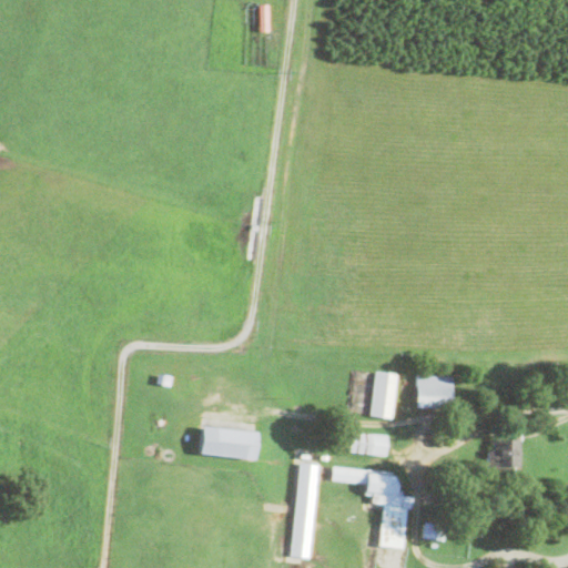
[(260,30),(257,30),(257,3),(266,3),(266,30),(260,30)]
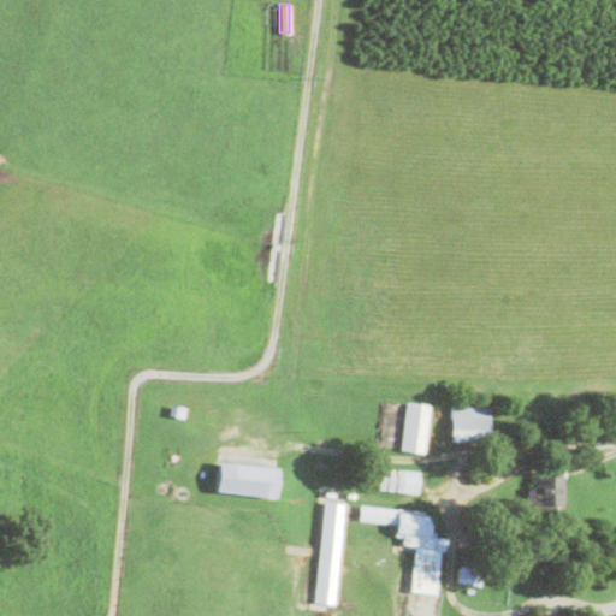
[(383,445),(375,444),(381,400),(389,401),(383,445)]
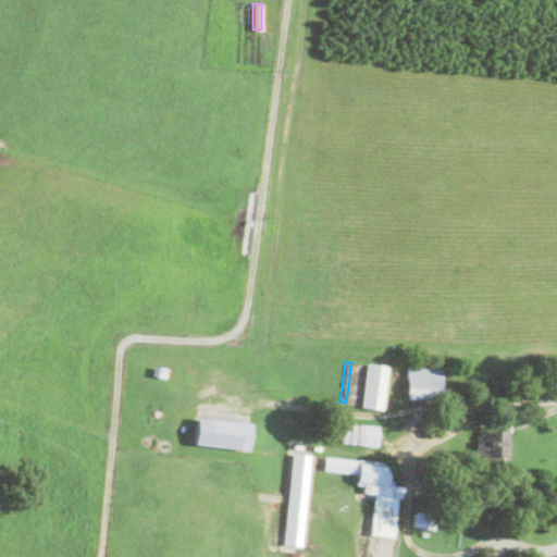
[(388,367),(383,408),(361,406),(367,364),(367,363),(388,367)]
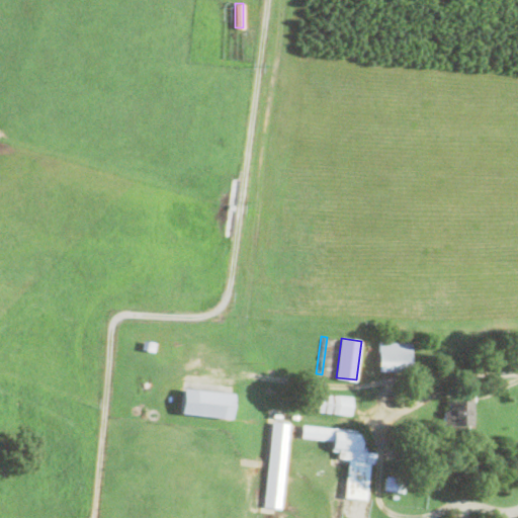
[(155,341),(154,350),(142,348),(143,339),(155,341)]
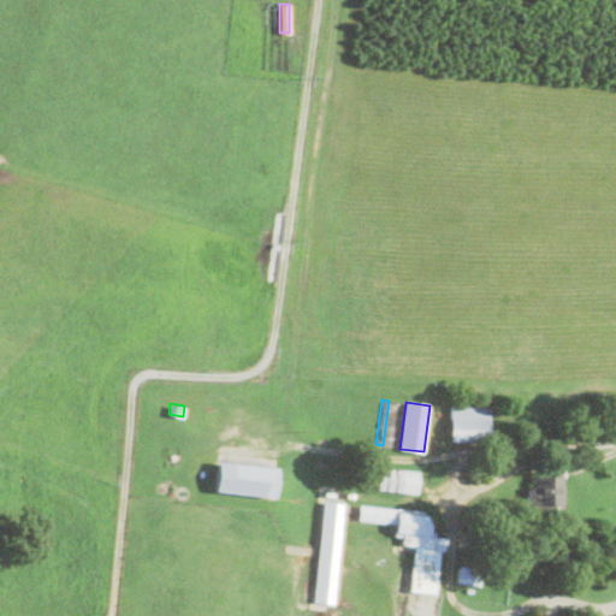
[(489,443),(450,440),(451,406),(490,408),(489,443)]
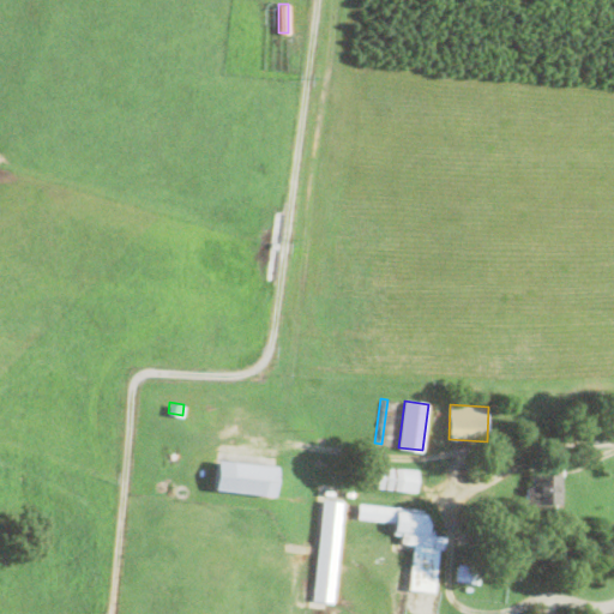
[(276,467),(272,497),(214,491),(217,461),(276,467)]
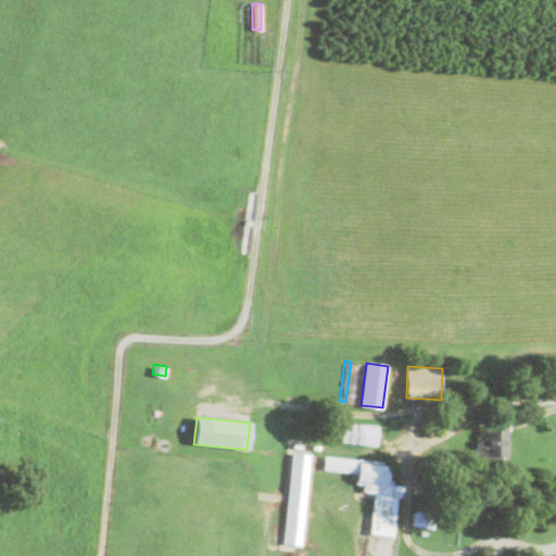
[(501,463),(476,463),(476,440),(481,439),(480,428),(492,428),(492,420),(509,419),(510,430),(507,430),(508,455),(501,455),(501,463)]
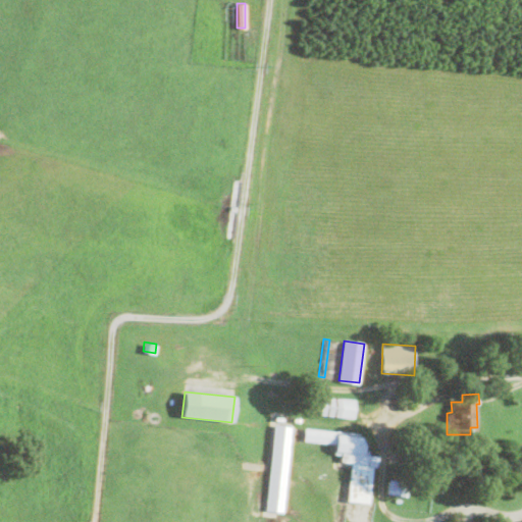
[(341,398),(340,416),(319,414),(320,397),(341,398)]
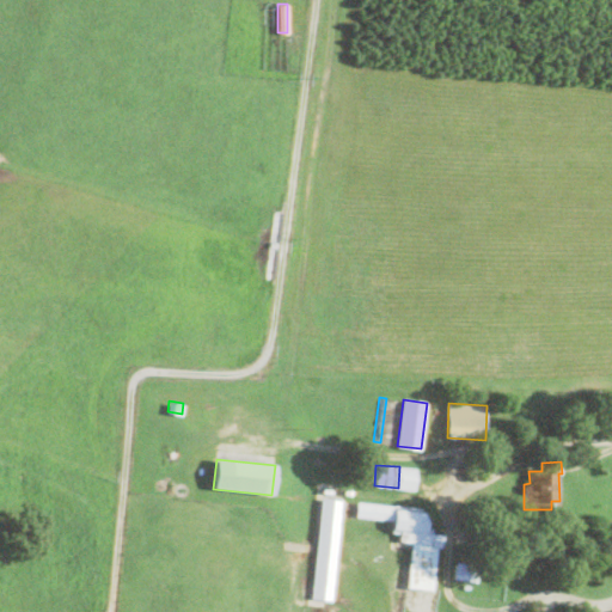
[(505,495),(495,496),(494,483),(503,482),(505,495)]
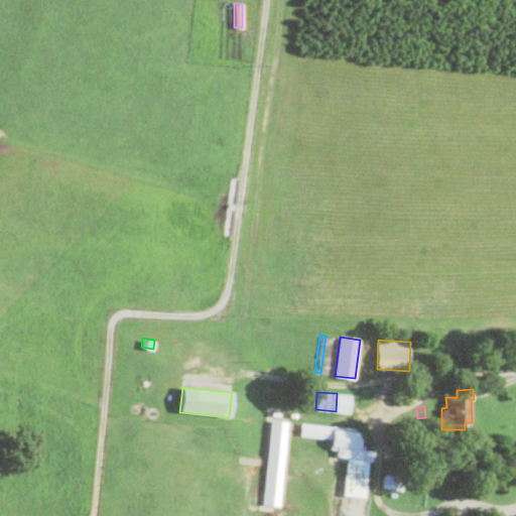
[(285,438),(279,505),(262,504),(271,419),(287,421),(285,438)]
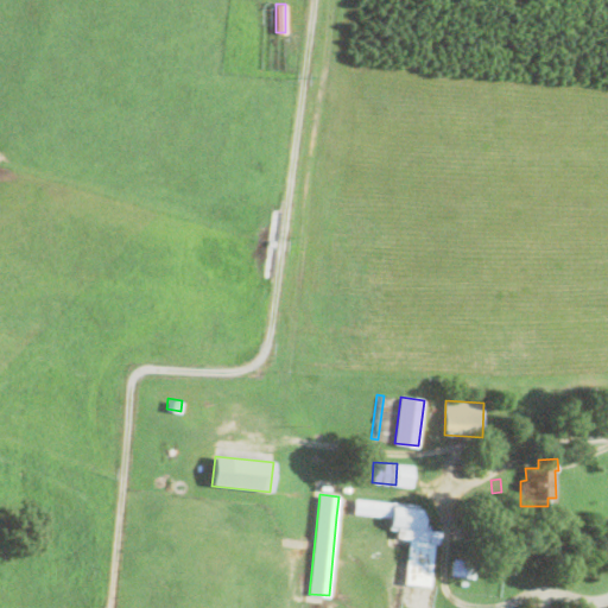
[(439,531),(438,544),(435,543),(430,584),(405,582),(410,538),(397,537),(397,529),(388,529),(390,517),(354,513),(355,499),(423,506),(422,525),(429,525),(429,530),(439,531)]
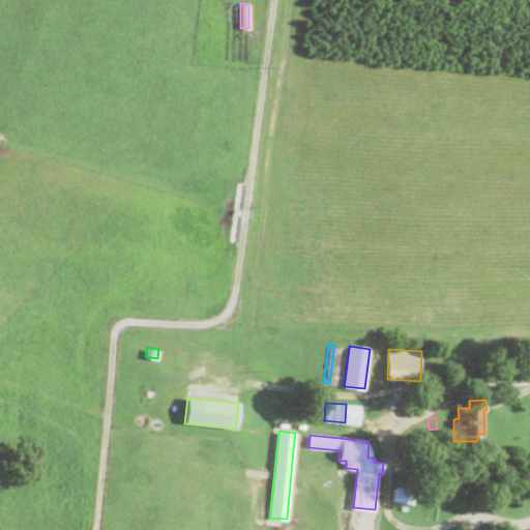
[(415,489),(413,503),(392,501),(394,487),(415,489)]
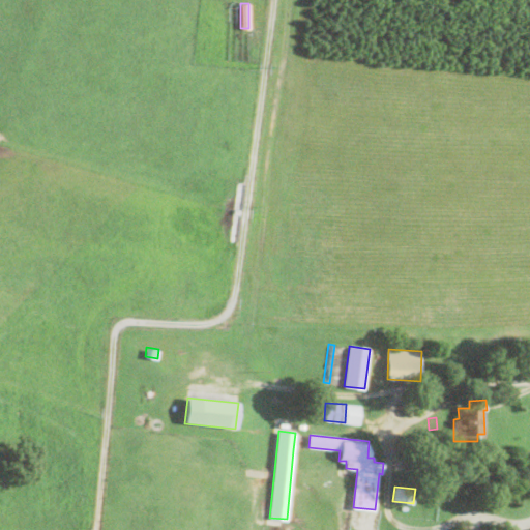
[(361,523),(376,524),(376,509),(354,509),(354,516),(361,516),(361,523)]
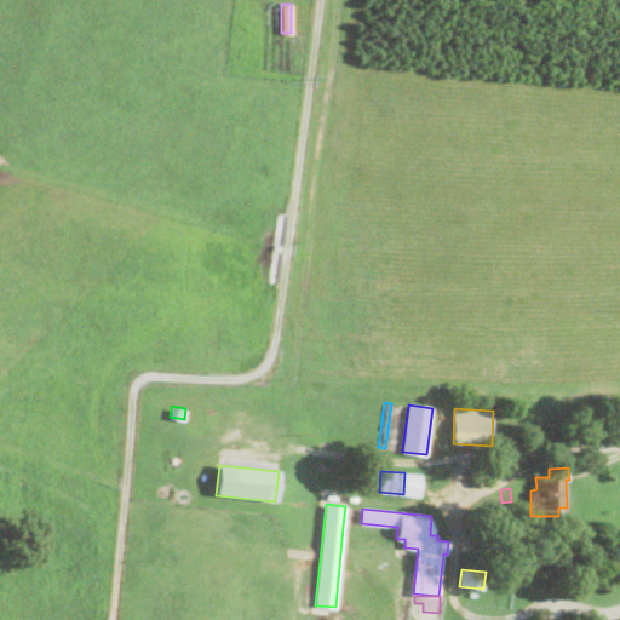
All buildings are outlined.
